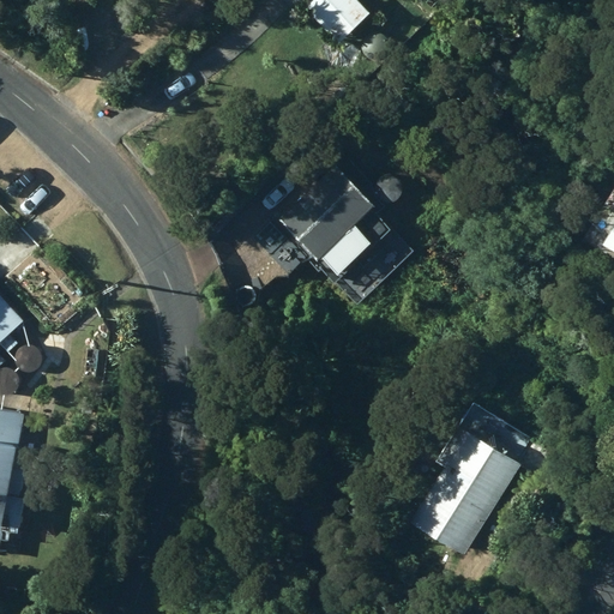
[(318,0),(308,11),(342,44),(373,13),(359,0),(318,0)]
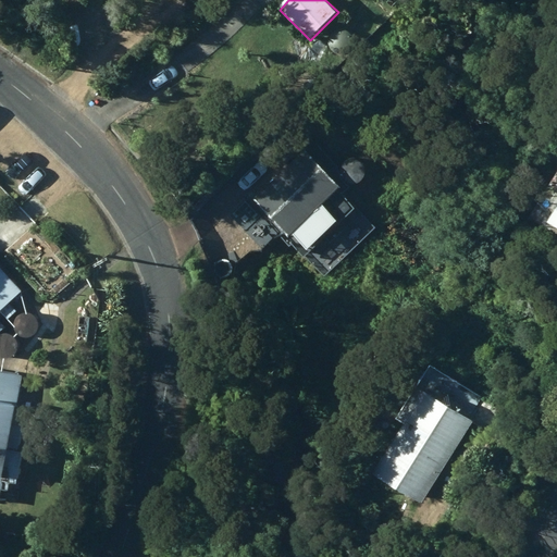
[(298,124),(267,153),(284,171),(255,200),(285,233),(281,237),(291,248),(294,245),(325,277),(376,229),(339,190),(343,188),(305,148),(313,139),(298,124)]
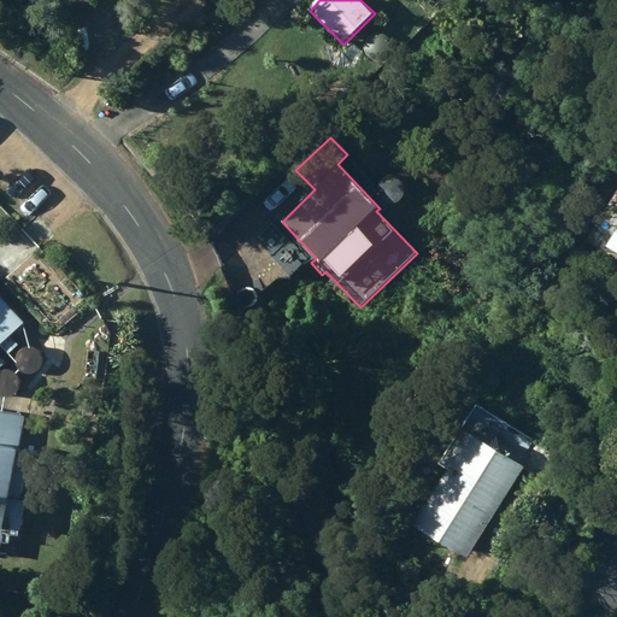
[(0,372),(12,363),(0,351),(0,350),(30,323),(0,291),(0,372)]
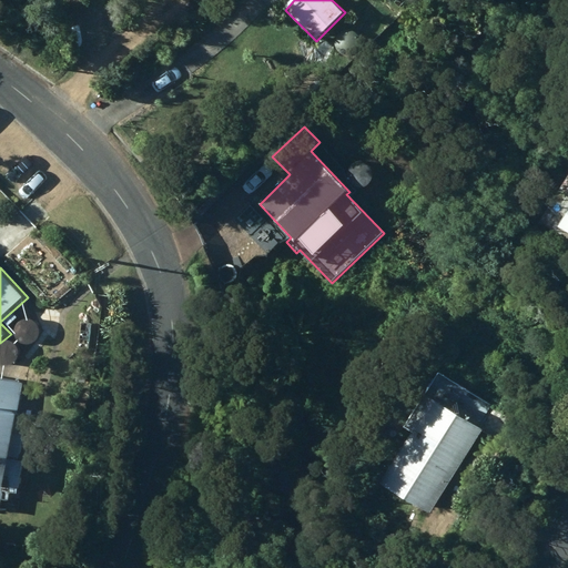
[(92,373),(82,372),(80,381),(90,383),(92,373)]
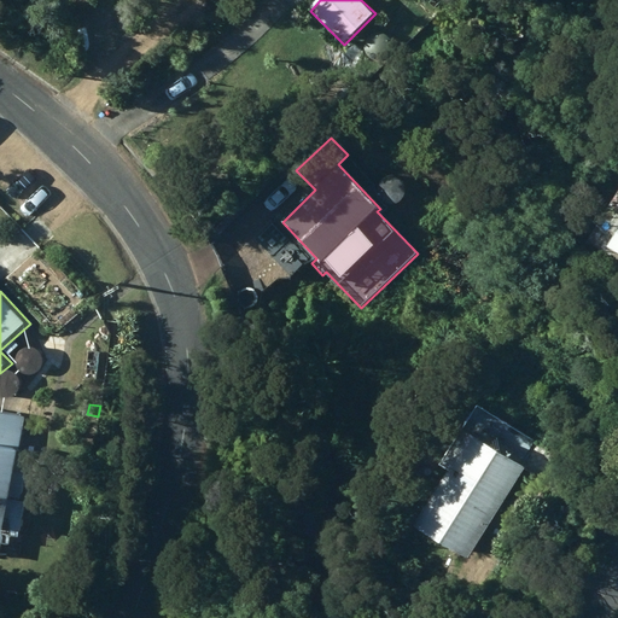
[(0,557),(9,559),(13,535),(27,537),(34,501),(22,499),(31,452),(25,450),(31,418),(0,410),(0,557)]
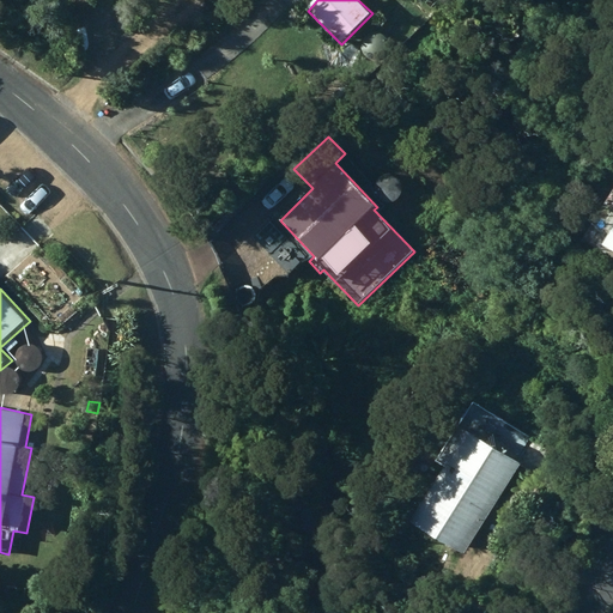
[(413,523),(466,554),(521,465),(540,477),(556,453),(532,438),(526,449),(467,413),(438,460),(448,466),(413,523)]
